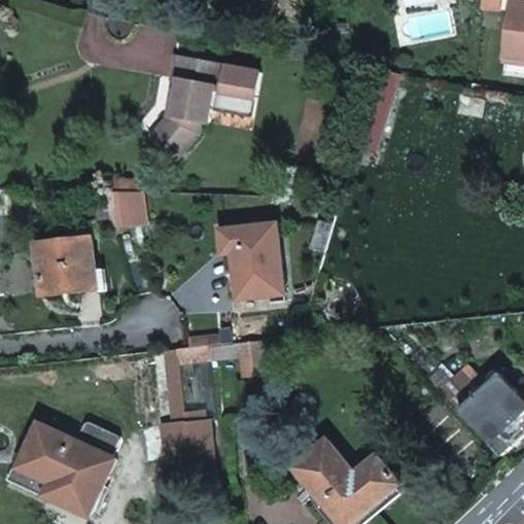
[(512,0),(504,55),(523,57),(523,0),(512,0)]
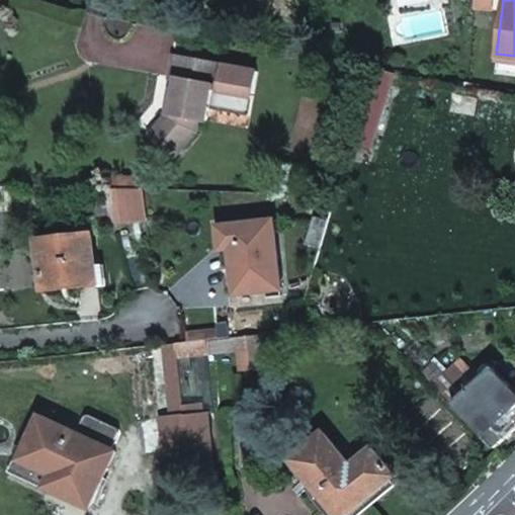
[(247,113),(256,69),(222,63),(172,53),(169,76),(176,77),(174,89),(170,110),(164,109),(163,115),(149,133),(173,153),(193,130),(196,116),(203,118),(205,105),(247,113)]
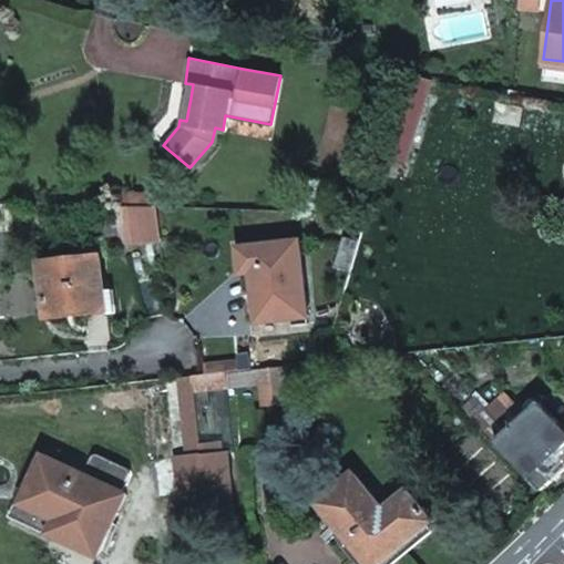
[(186,121),(191,98),(184,95),(180,120),(186,121)]
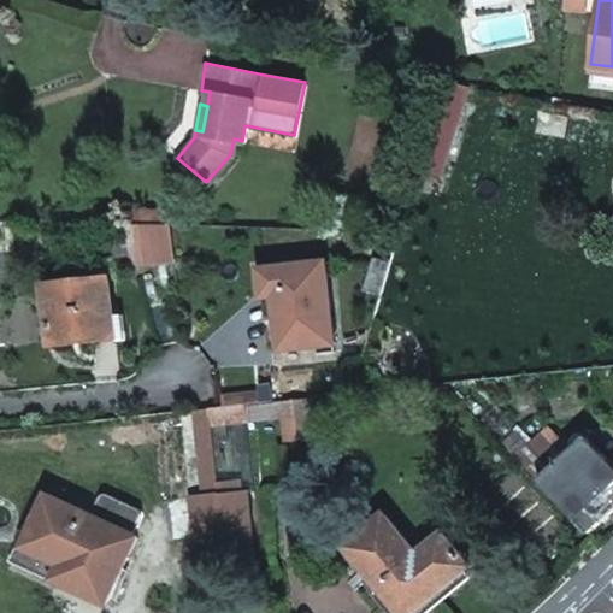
[(165,220),(130,219),(135,260),(170,255),(165,220)]
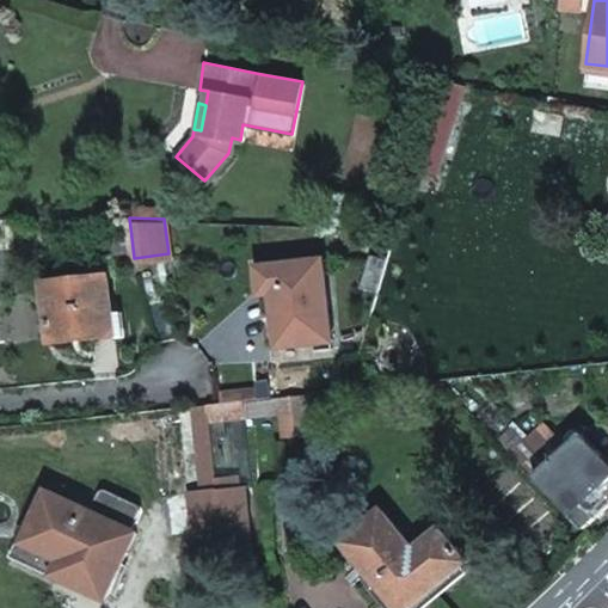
[(358,284),(375,289),(385,258),(367,253),(358,284)]
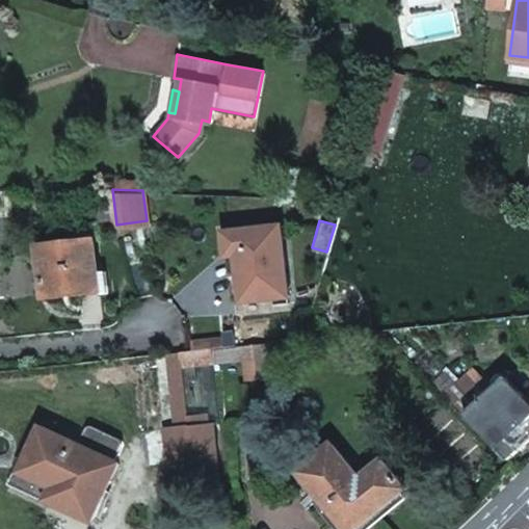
[(235,252),(239,298),(287,293),(279,223),(221,230),(225,253),(235,252)]
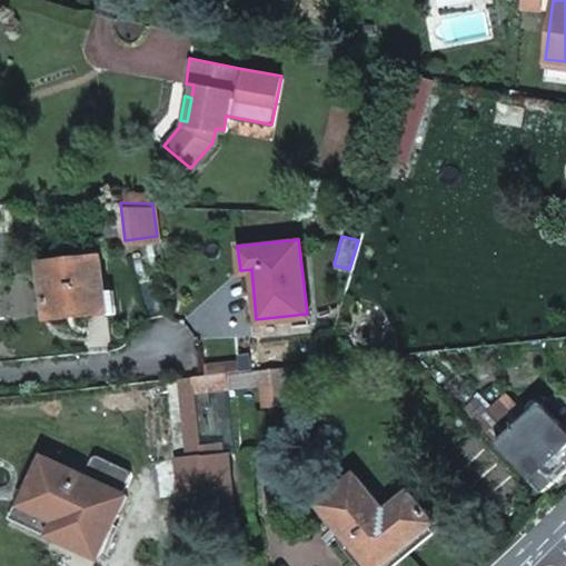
[(67,306),(103,301),(98,254),(40,260),(46,315),(68,313),(67,306)]
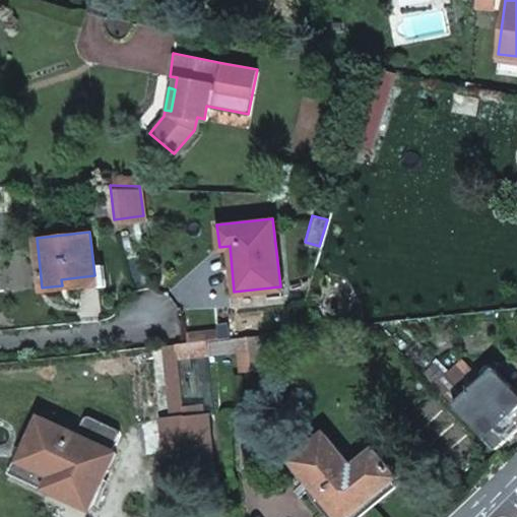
[(224,293),(234,292),(230,246),(219,247),(224,293)]
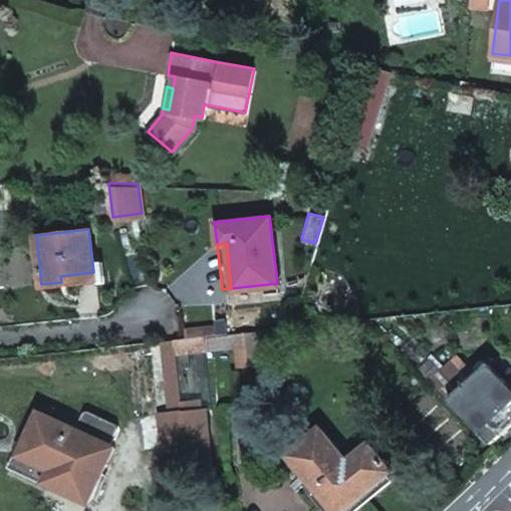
[(93,279),(93,272),(60,276),(61,282),(93,279)]
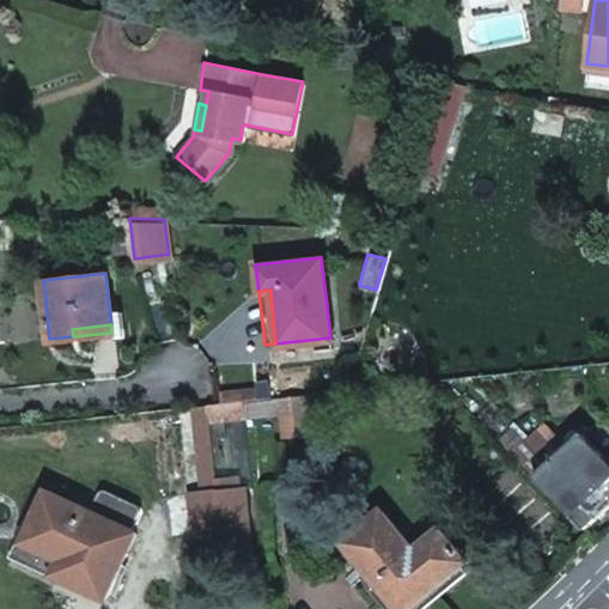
[(306,431),(302,396),(276,399),(281,434),(306,431)]
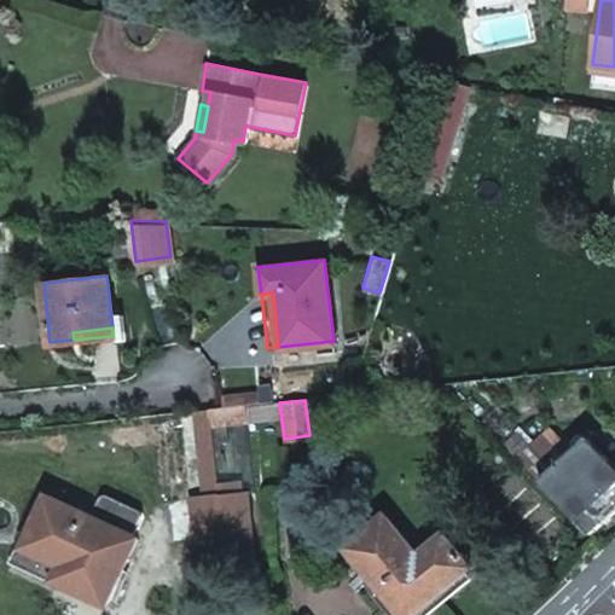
[(212,424),(245,421),(243,402),(209,406),(212,424)]
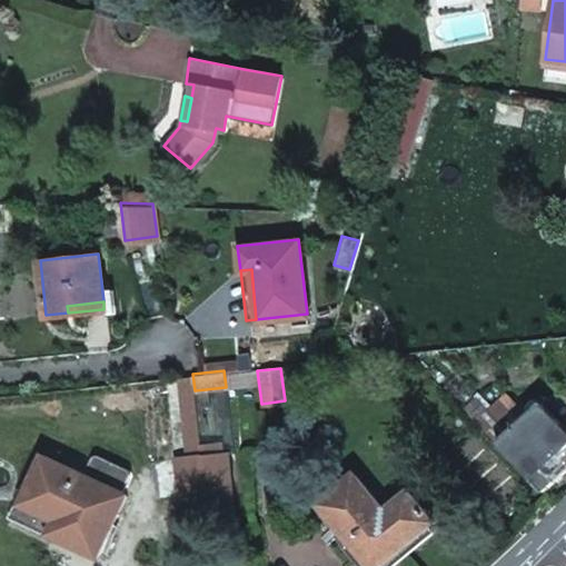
[(196,399),(195,390),(192,374),(177,375),(180,400),(196,399)]
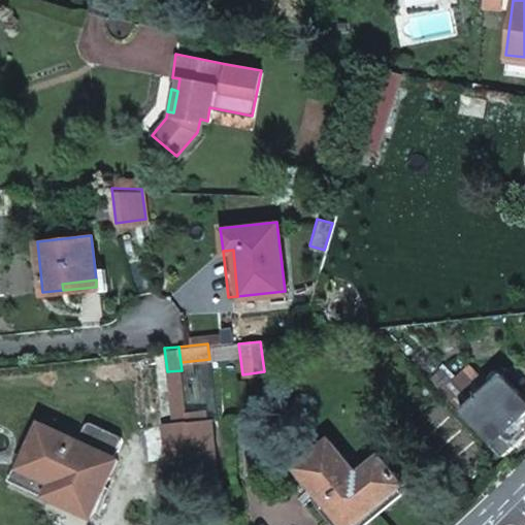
[(468,363),(440,390),(459,409),(461,408),(503,453),(524,432),(524,397),(501,372),(488,384),(468,363)]
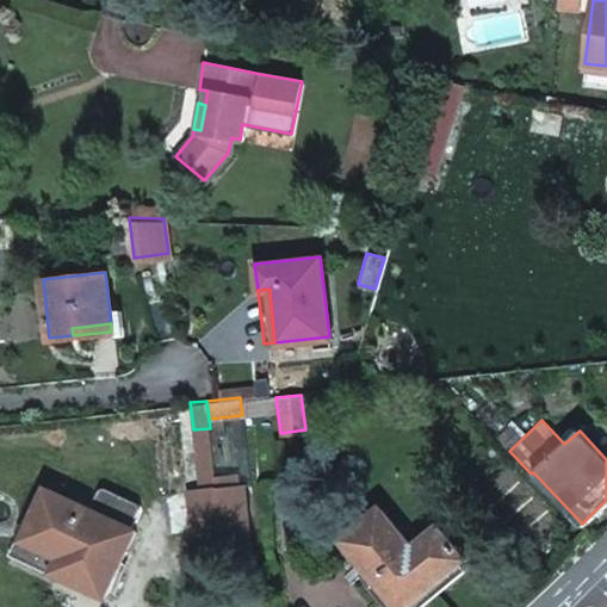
[(189,491),(193,532),(221,530),(215,472),(210,428),(193,429),(199,490),(189,491)]
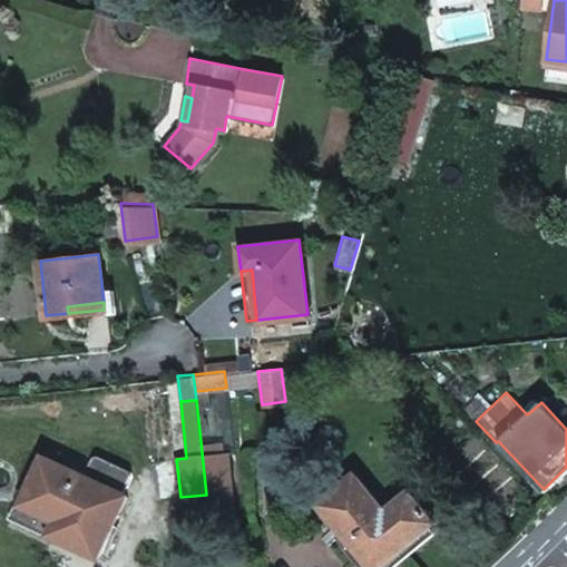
[(234,527),(225,450),(221,451),(220,439),(201,441),(206,495),(209,530),(234,527)]
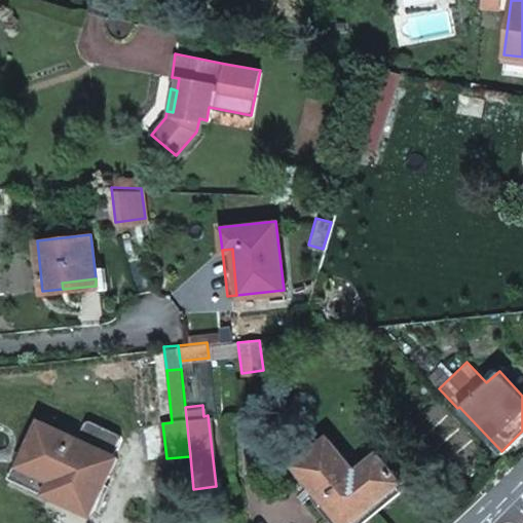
[(39,420),(20,462),(50,478),(45,489),(88,511),(114,455),(111,454),(120,435),(118,431),(89,416),(85,418),(76,438),(39,420)]
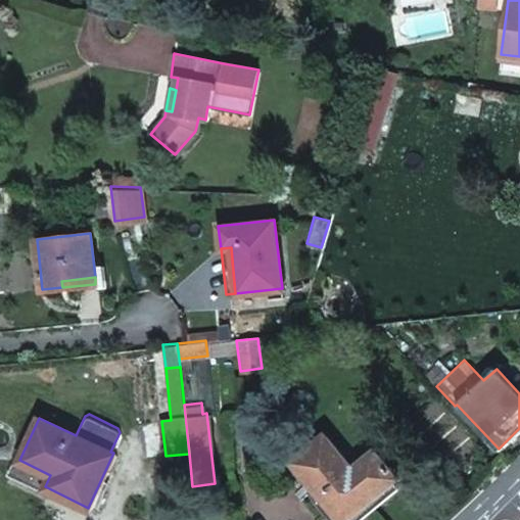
[(329,489),(350,516),(392,480),(396,477),(374,450),(352,467),(325,433),(291,462),(321,497),(329,489)]
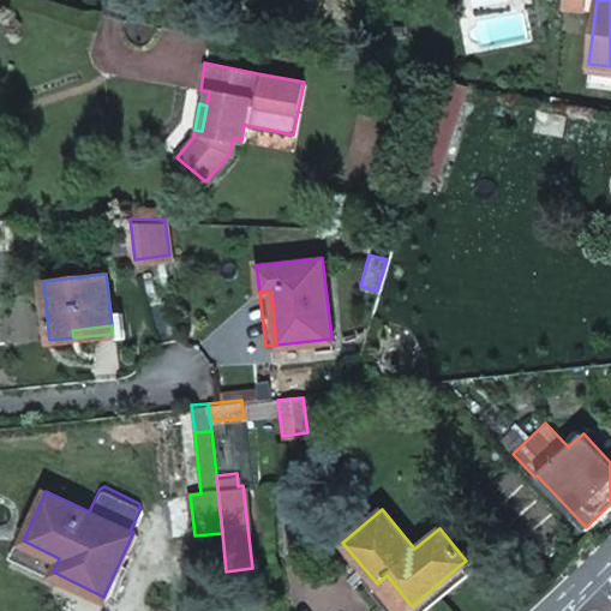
[(198,574),(226,571),(222,533),(195,535),(198,574)]
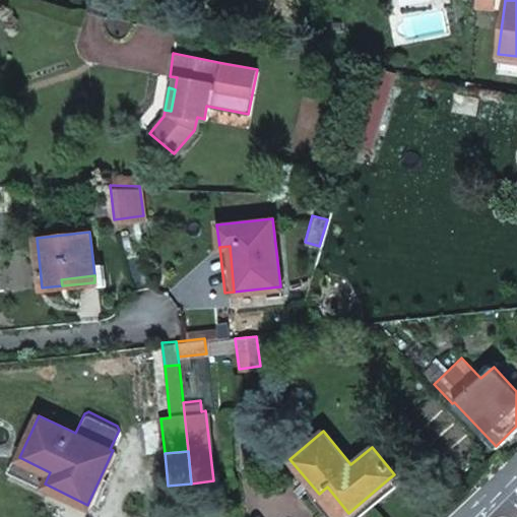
[(19,457),(13,454),(6,470),(43,488),(45,483),(50,472),(19,457)]
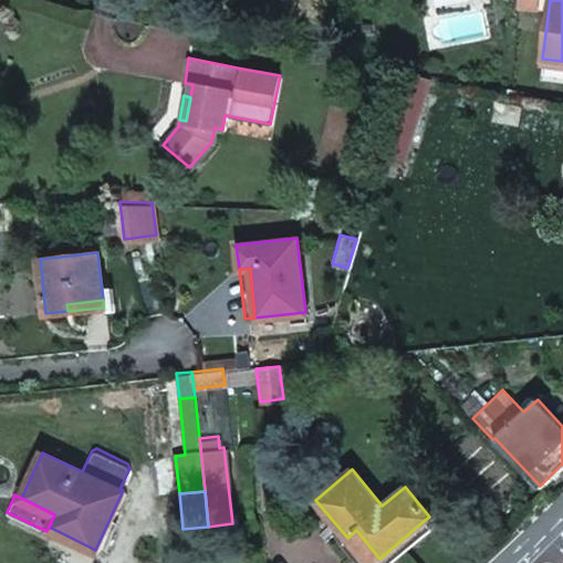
[(368,562),(374,562),(379,559),(356,530),(347,538),(368,562)]
